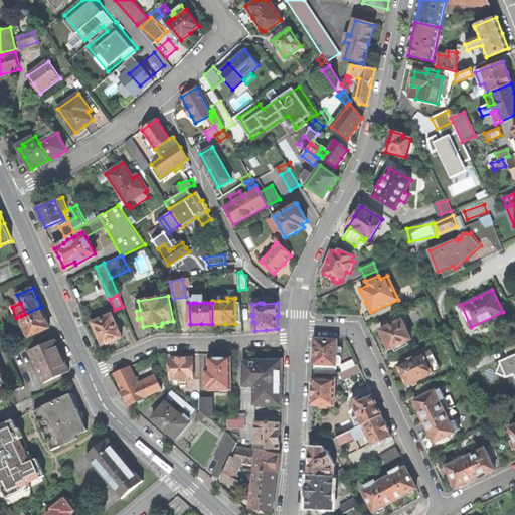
[(26,331),(29,337),(50,328),(46,318),(41,307),(25,314),(21,316),(27,331),(26,331)]
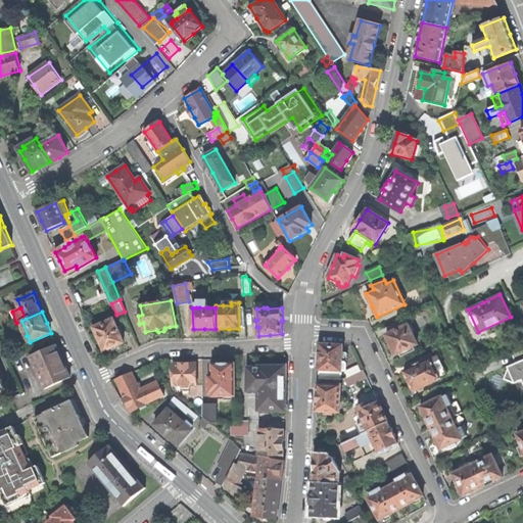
[(93,323),(105,350),(106,350),(109,352),(112,351),(114,349),(114,346),(119,344),(124,342),(111,315),(93,323)]
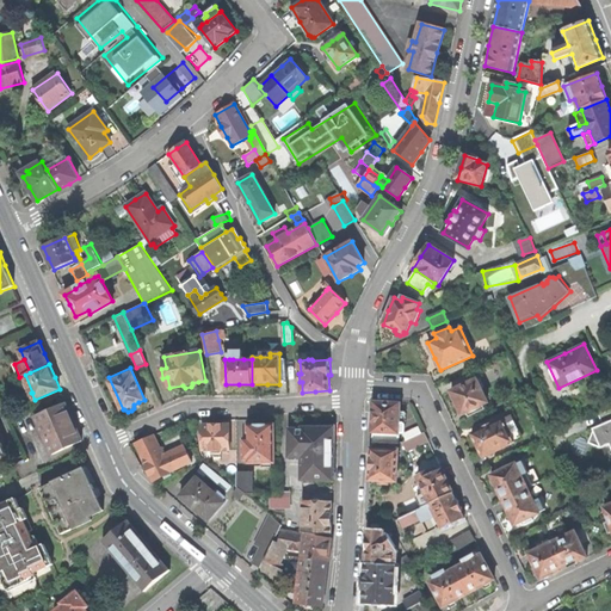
[(467,412),(469,417),(485,409),(483,405),(488,402),(477,380),(451,392),(456,402),(462,414),(467,412)]
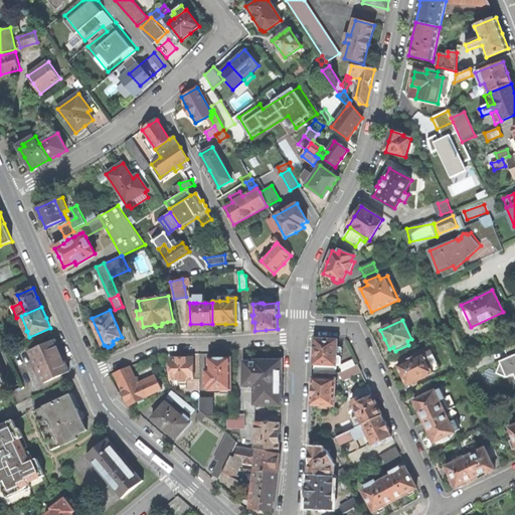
[(314,351),(314,364),(336,365),(337,349),(337,341),(337,340),(315,339),(314,351)]
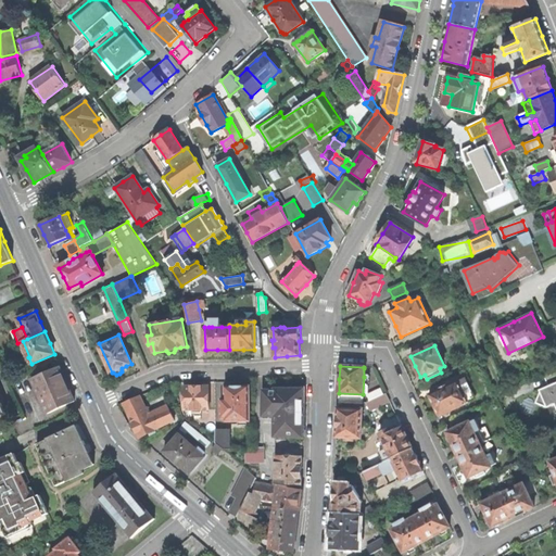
[(34,380),(49,414),(76,402),(66,382),(61,368),(34,380)]
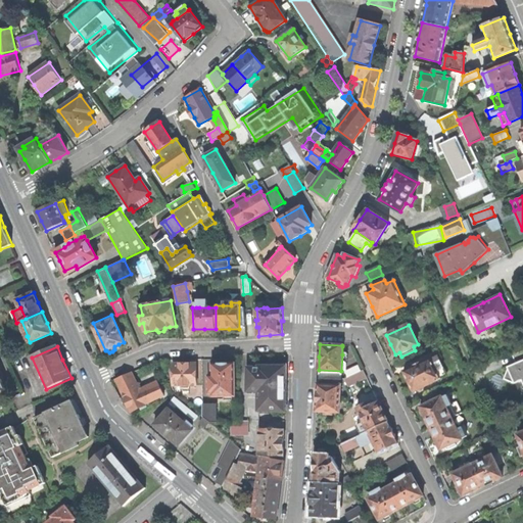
[(522,381),(522,348),(513,353),(516,362),(515,364),(514,366),(512,365),(509,367),(504,380),(514,385),(522,382),(522,381)]
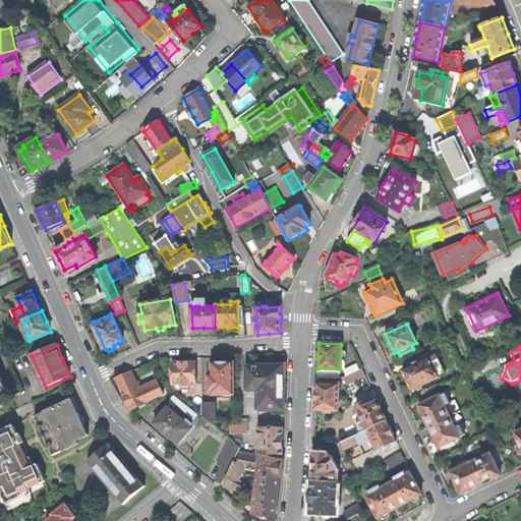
[(436,354),(428,357),(432,365),(440,362),(436,354)]
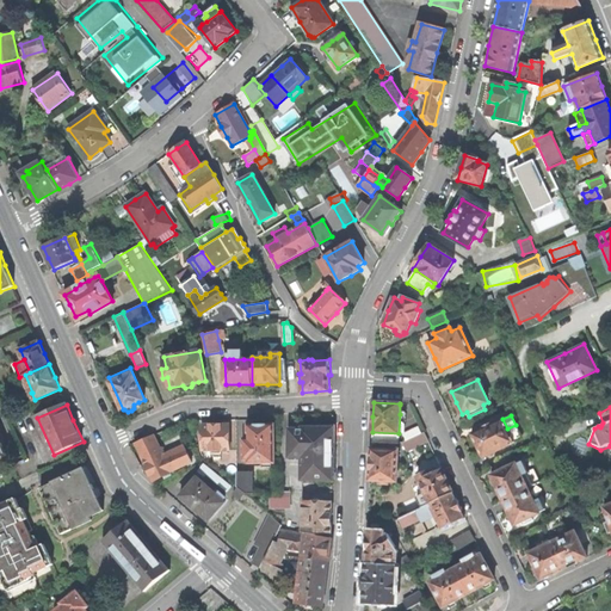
[(477,445),(483,457),(514,443),(507,429),(503,419),(493,424),(492,423),(482,427),(483,429),(471,434),(477,445)]
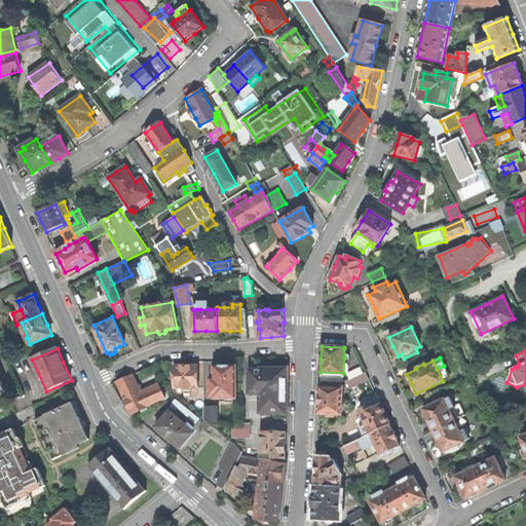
[(175,366),(175,387),(197,387),(197,366),(186,366),(175,366)]
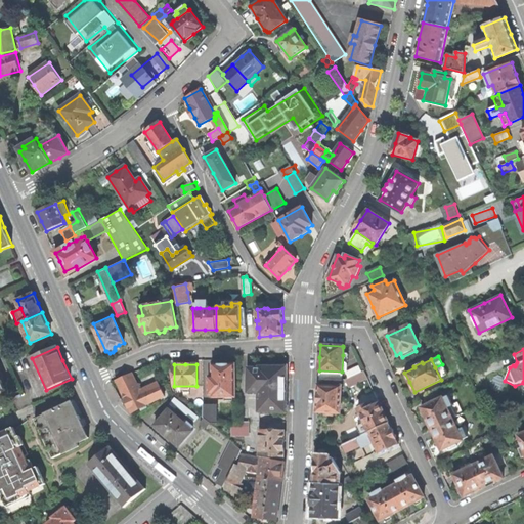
[(233,396),(236,396),(235,364),(224,364),(213,364),(213,377),(209,377),(210,394),(214,394),(213,397),(226,396),(233,396)]
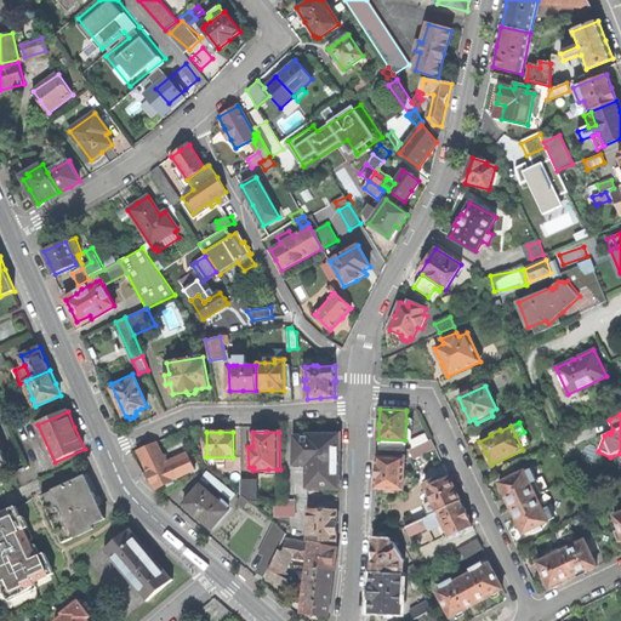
[(530,446),(524,432),(516,436),(523,450),(530,446)]
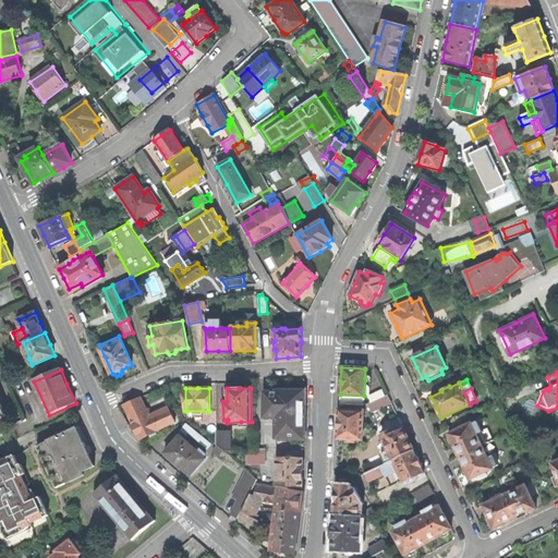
[(277,420),(277,426),(281,426),(281,435),(289,435),(289,429),(292,429),(304,429),(303,412),(303,393),(265,395),(265,420),(277,420)]
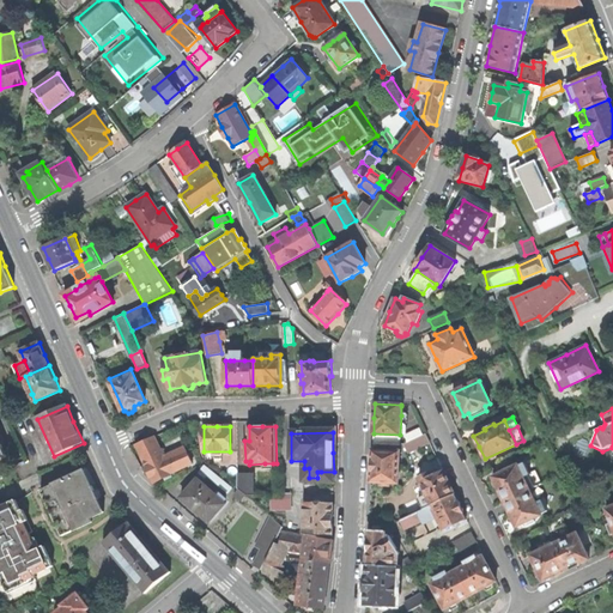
[(374,434),(372,450),(400,451),(400,445),(400,435),(374,434)]
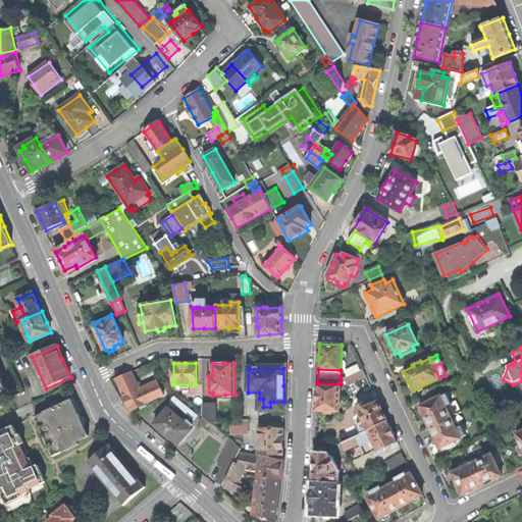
[(363,369),(344,378),(347,385),(366,376),(363,369)]
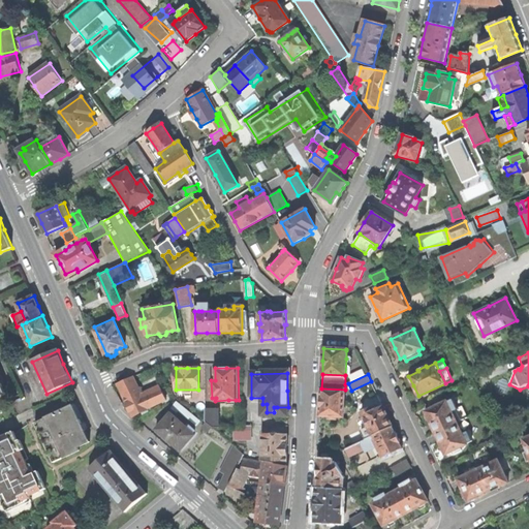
[(118,383),(120,390),(135,382),(132,377),(118,383)]
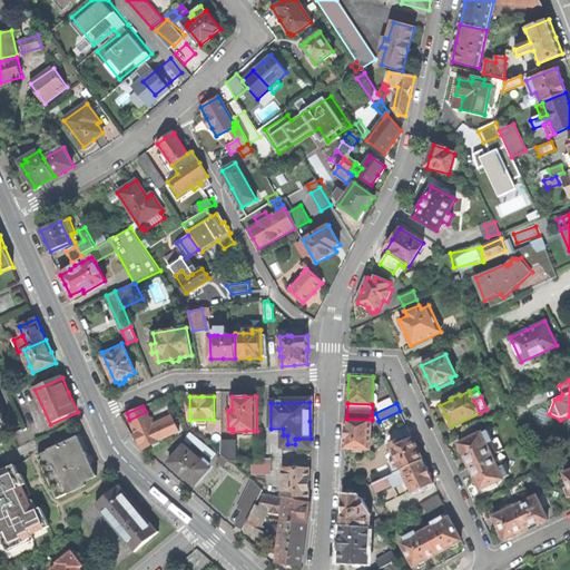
[(129,420),(135,430),(145,425),(144,422),(149,419),(146,412),(129,420)]
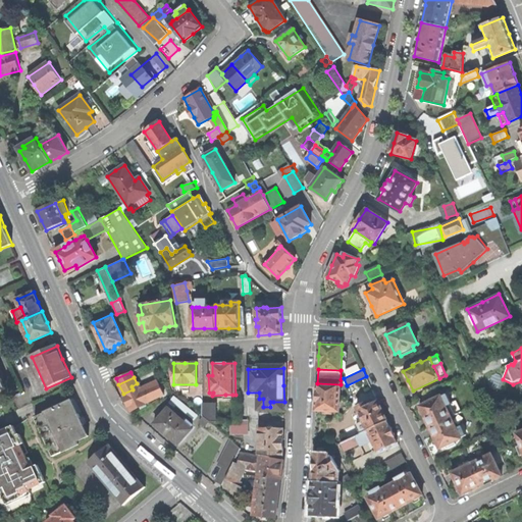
[(131,410),(146,403),(141,390),(142,390),(139,383),(137,383),(132,386),(133,389),(123,394),(127,403),(131,410)]
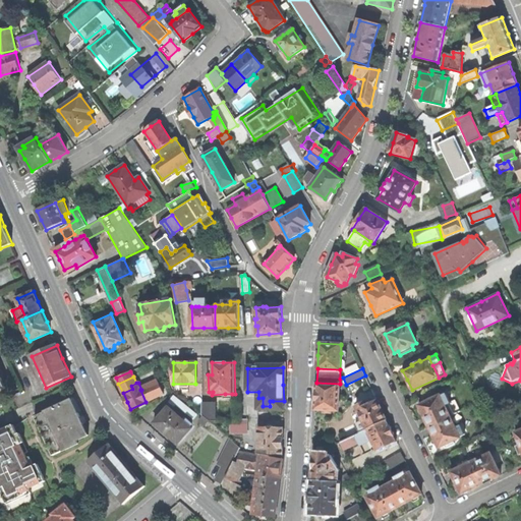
[(140,390),(146,402),(163,394),(158,383),(141,390),(140,390)]
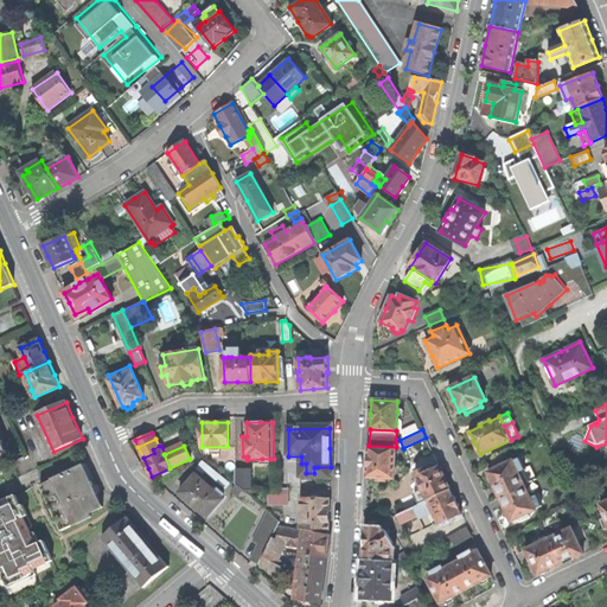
[(385,478),(395,478),(396,452),(396,447),(369,446),(369,460),(368,477),(377,477),(385,478)]
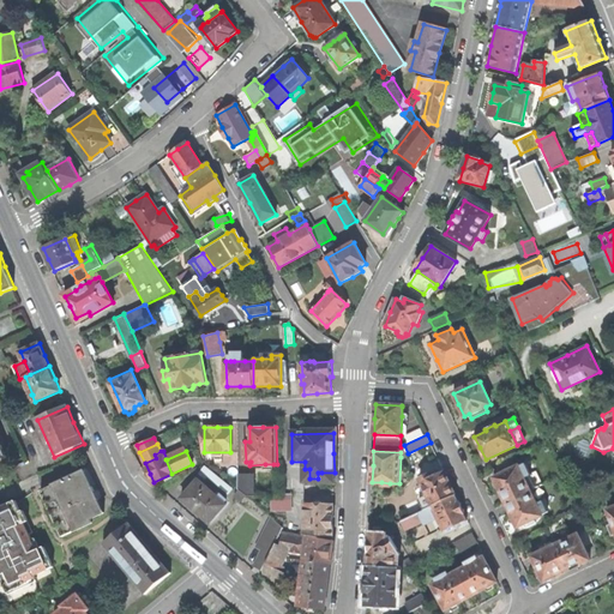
[(503,495),(506,503),(531,492),(524,479),(530,475),(525,465),(521,468),(519,467),(495,479),(495,480),(493,483),(497,489),(500,489),(503,495)]
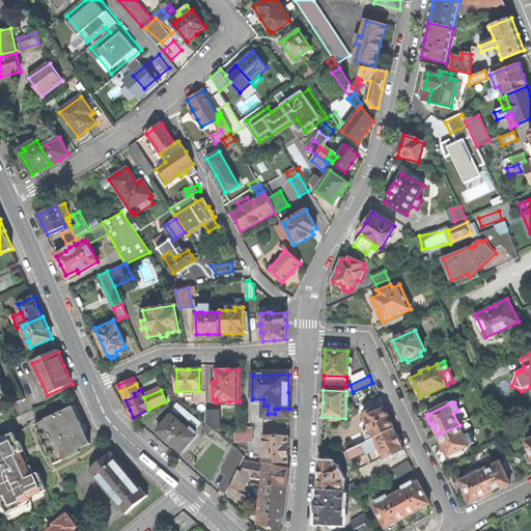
[(175,409),(198,425),(201,420),(178,403),(175,409)]
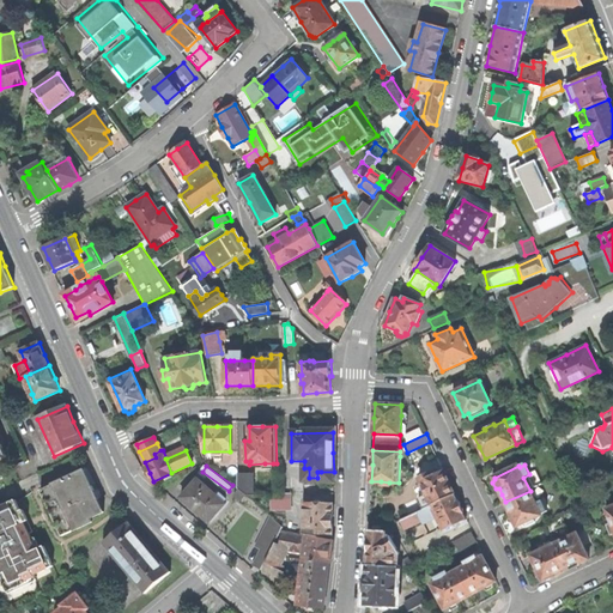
[(304,486),(321,486),(321,483),(321,472),(317,472),(317,478),(309,478),(309,468),(304,468),(304,486)]
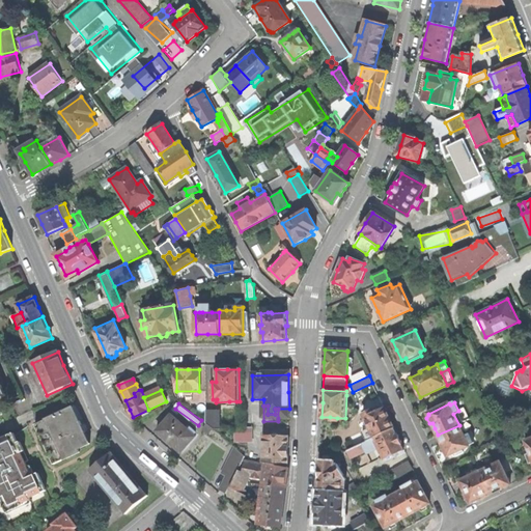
[(42,434),(55,464),(80,452),(79,449),(90,444),(85,432),(87,431),(85,425),(82,420),(80,421),(74,408),(35,424),(39,435),(42,434)]
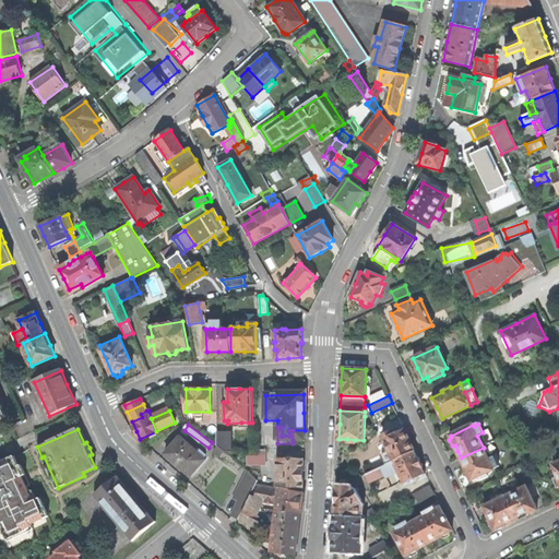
[(293,430),(293,440),(305,440),(305,430),(293,430)]
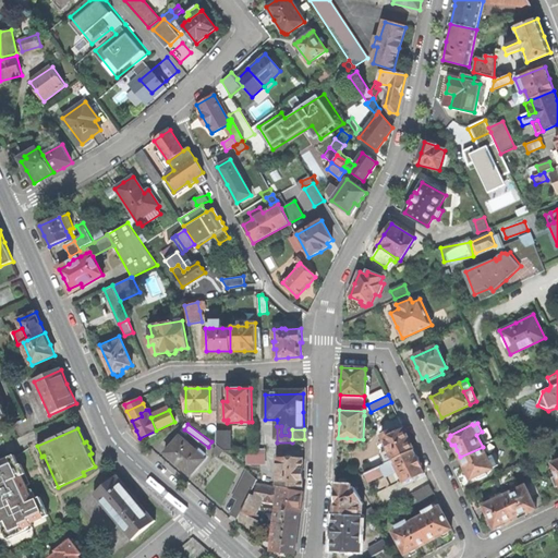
[(380,455),(385,464),(392,460),(414,450),(409,439),(404,429),(393,434),(392,431),(381,435),(388,451),(380,455)]
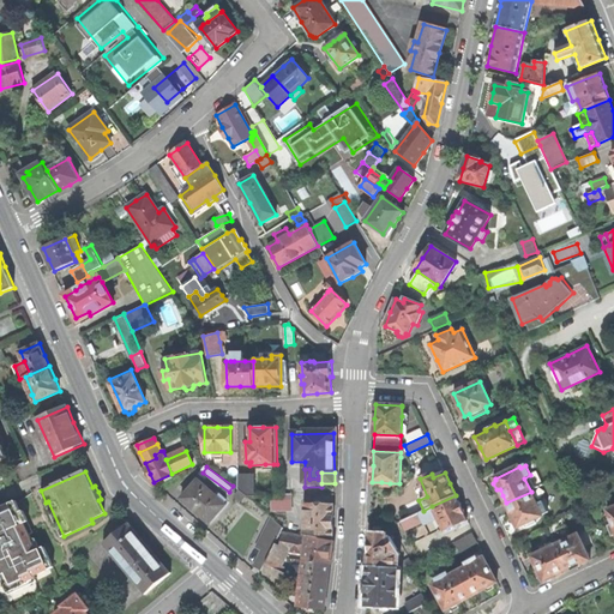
[(248,497),(256,497),(256,475),(239,475),(239,489),(248,497)]
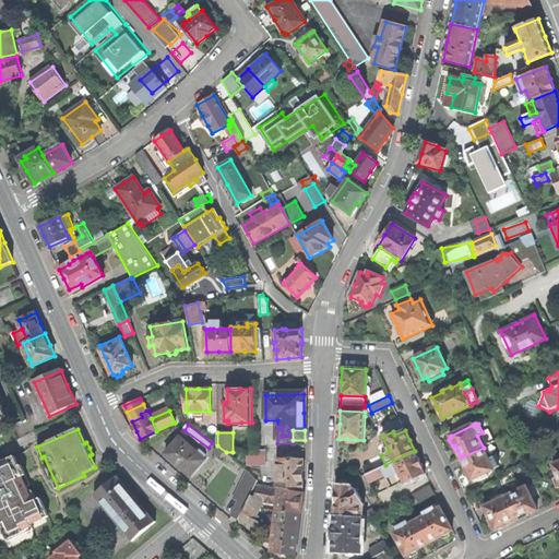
[(174,461),(182,468),(198,452),(180,437),(165,454),(174,461)]
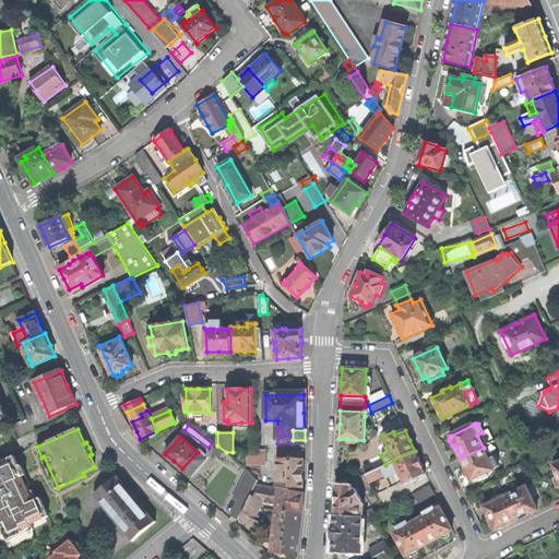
[(471,479),(472,480),(494,470),(494,468),(499,466),(495,456),(489,460),(484,448),(461,458),(464,464),(467,471),(465,472),(465,474),(467,478),(471,479)]
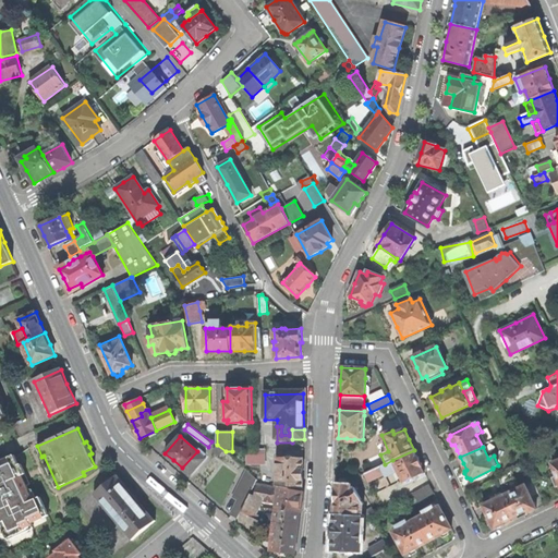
[(251,463),(267,464),(268,449),(257,449),(257,451),(251,451),(251,463)]
